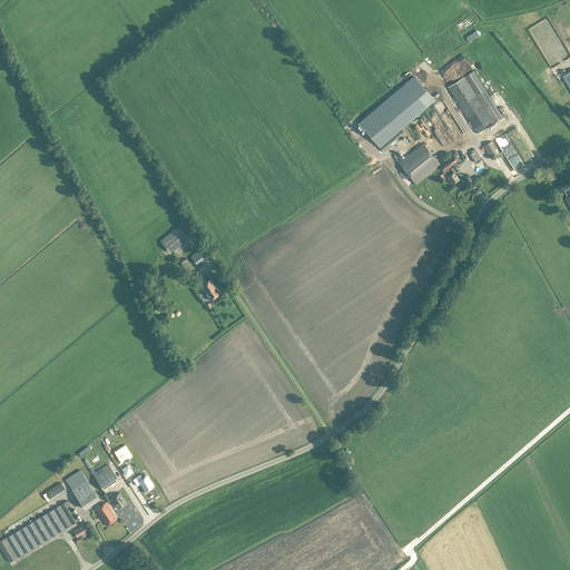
[(562,41),(548,50),(554,64),(569,56),(562,41)]
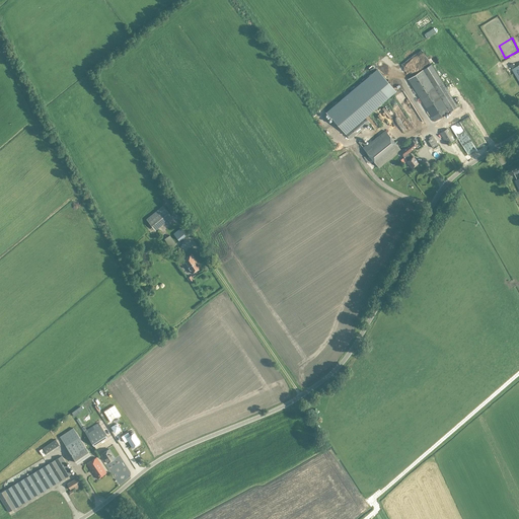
[(409,57),(399,60),(404,72),(413,69),(409,57)]
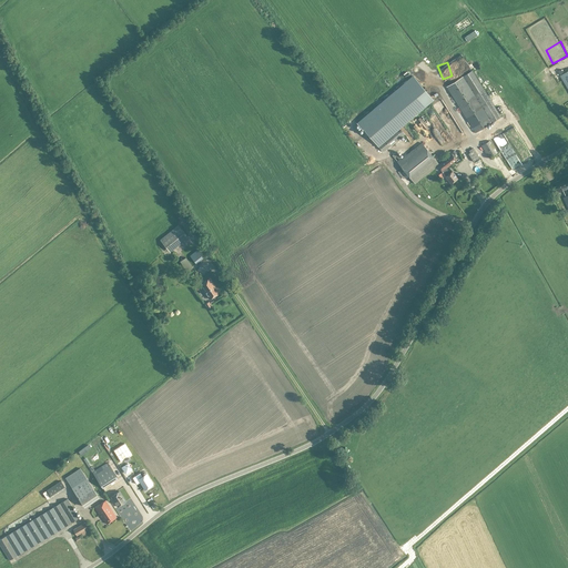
[(475,133),(500,118),(473,71),(447,87),(475,133)]
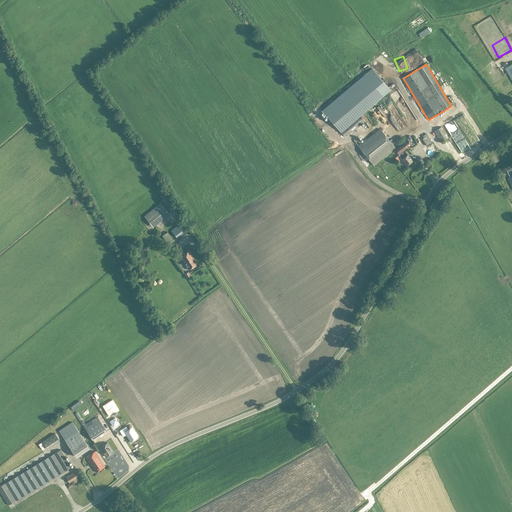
[(482,65),(479,67),(484,74),(487,72),(482,65)]
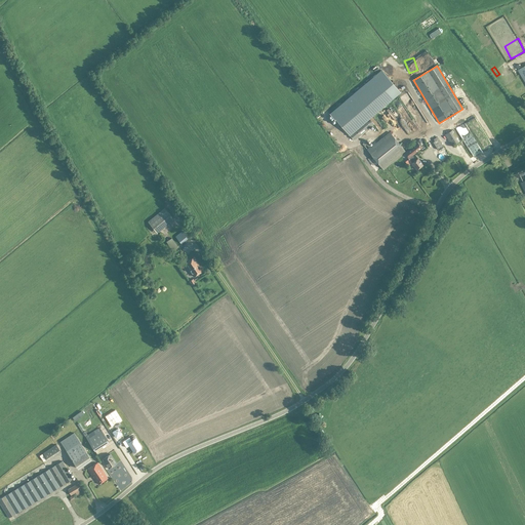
[(373,124),(369,119),(401,92),(381,70),(330,114),(339,125),(340,124),(354,140),(373,124)]
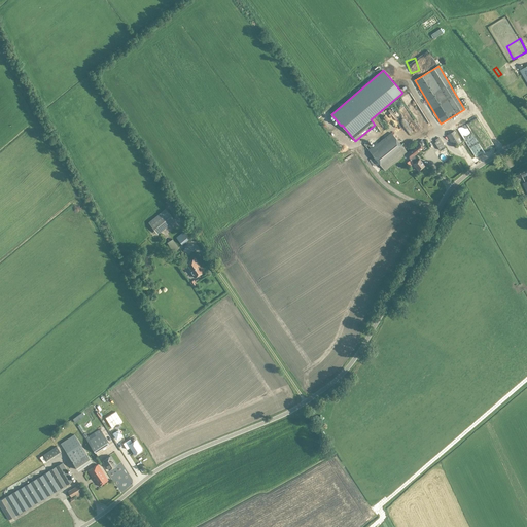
[(401,98),(411,110),(417,106),(407,94),(401,98)]
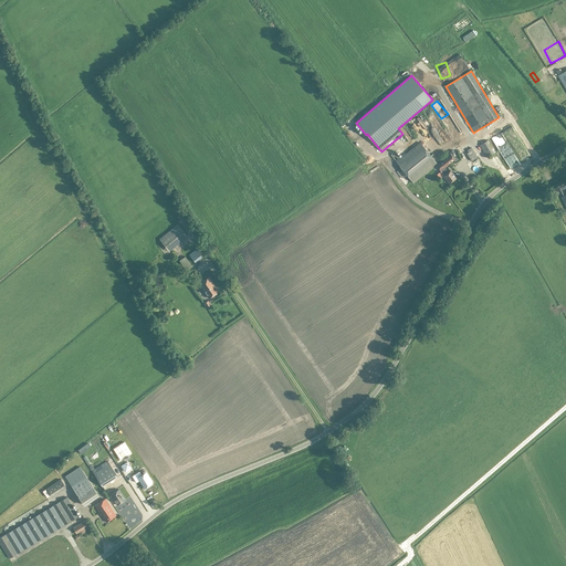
[(438,118),(431,122),(442,139),(449,136),(438,118)]
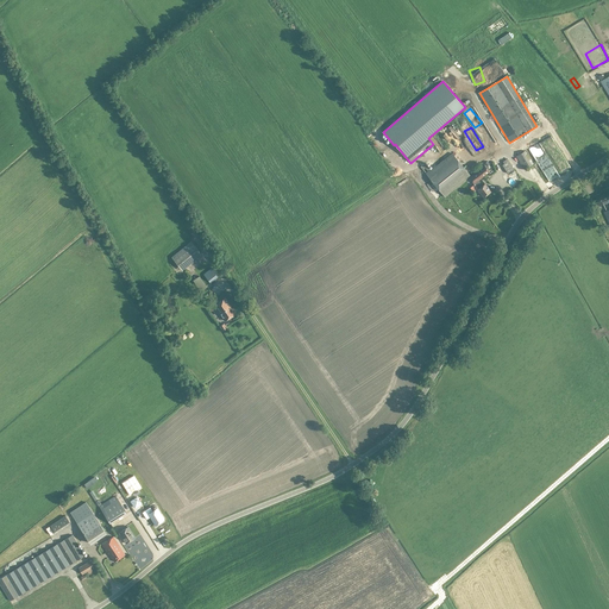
[(534,133),(563,175),(566,173),(557,158),(560,155),(542,129),(534,133)]
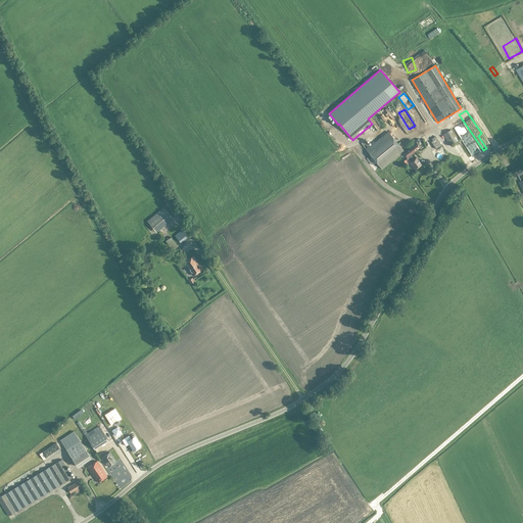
[(458,140),(450,130),(443,134),(450,145),(458,140)]
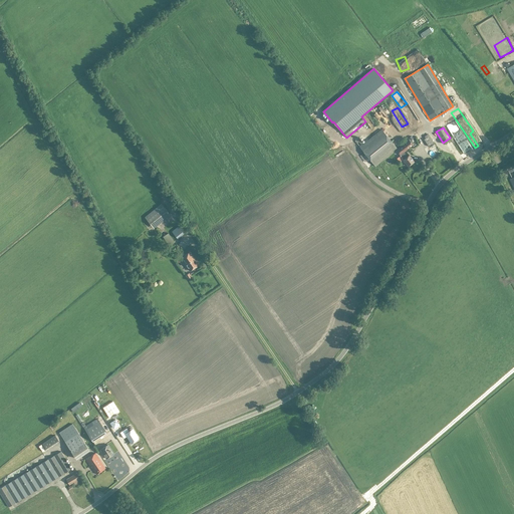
[(397,150),(398,149),(382,130),(366,142),(365,141),(359,146),(374,166),(396,150),(397,150)]
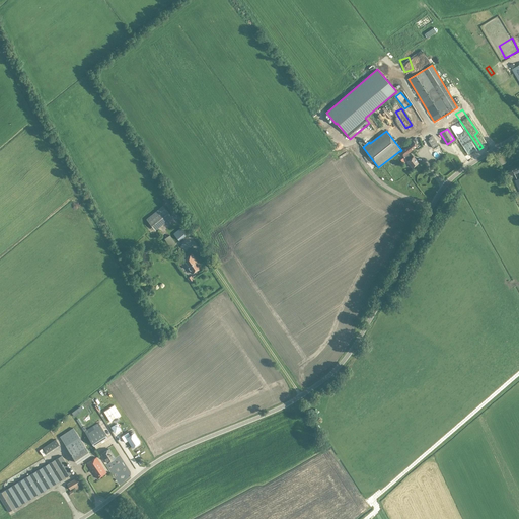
[(428,141),(433,148),(438,145),(433,137),(428,141)]
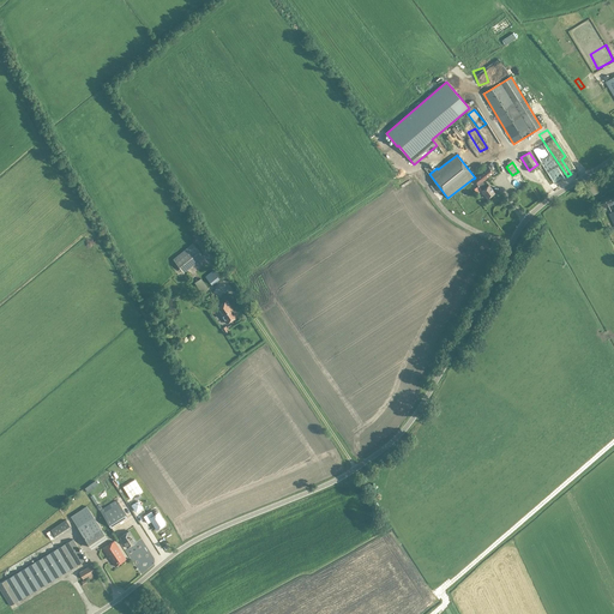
[(475,178),(474,179),(477,185),(485,180),(494,174),(489,167),(475,178)]
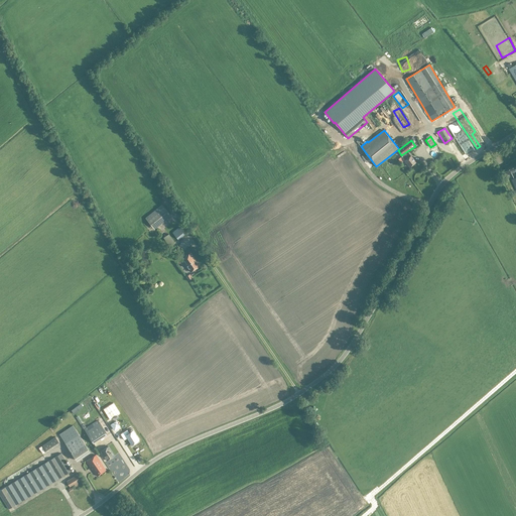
[(467,141),(461,145),(467,153),(473,149),(467,141)]
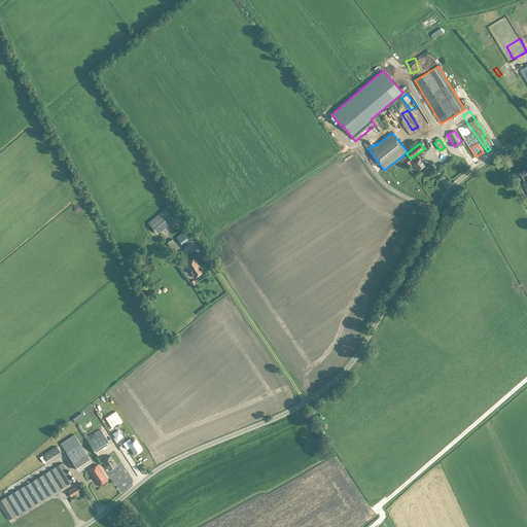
[(416,154),(410,159),(414,164),(418,170),(424,166),(420,160),(416,154)]
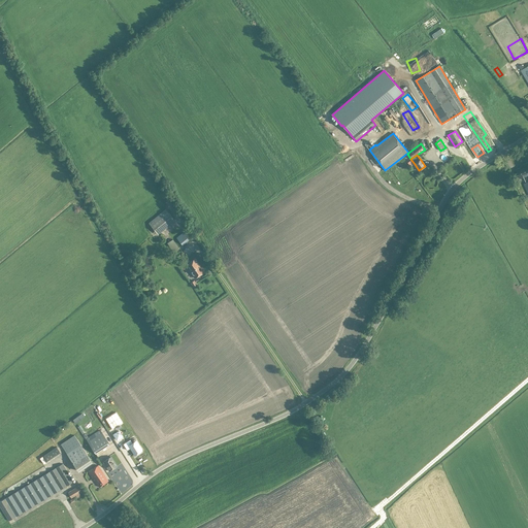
[(527,164),(520,168),(516,170),(520,178),(524,177),(526,183),(524,184),(527,193),(527,164)]
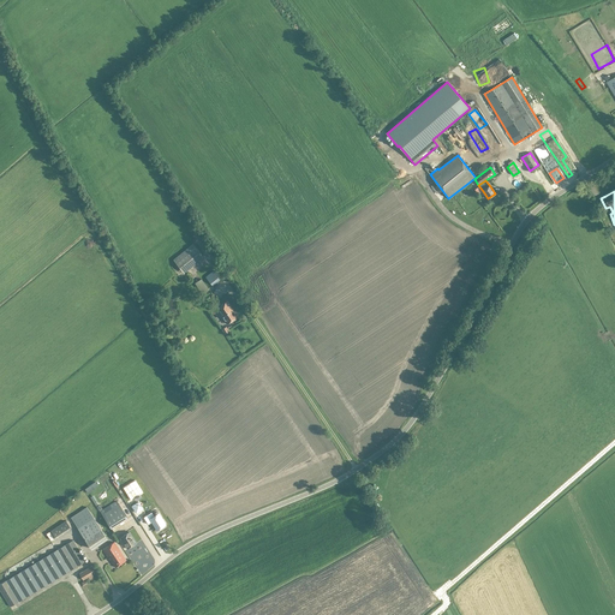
[(183,269),(203,254),(191,240),(172,256),(183,269)]
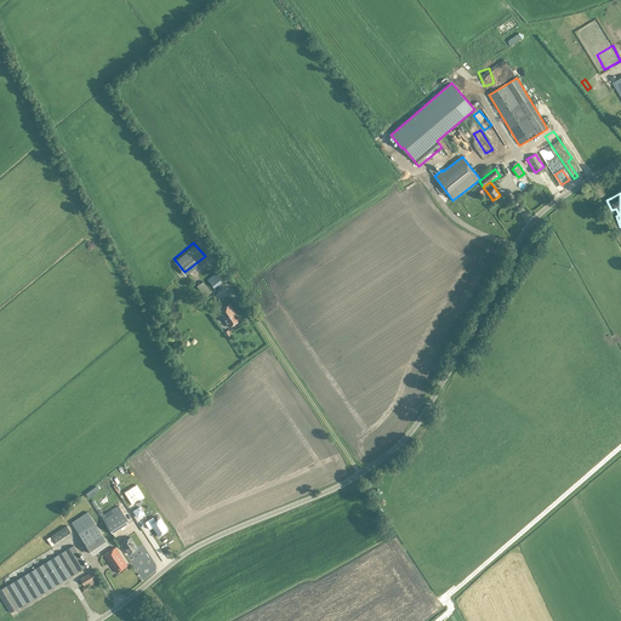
[(208,280),(215,289),(223,281),(216,273),(208,280)]
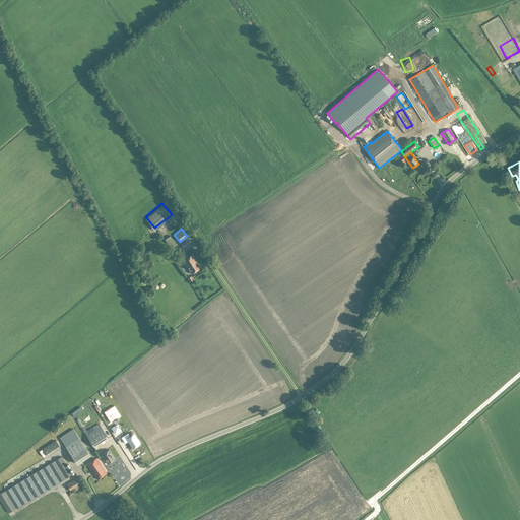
[(164,235),(167,243),(173,241),(170,233),(164,235)]
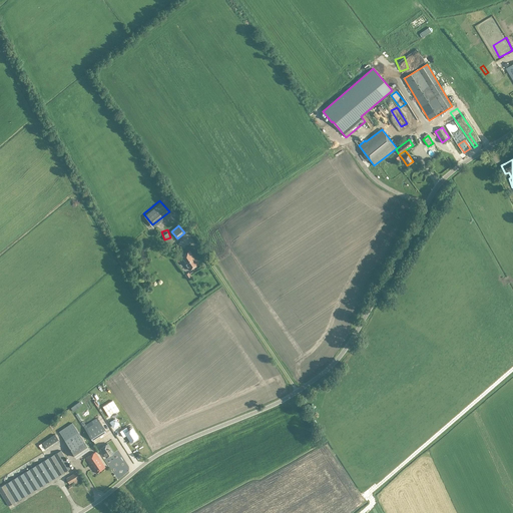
[(185,264),(194,258),(190,250),(180,257),(185,264)]
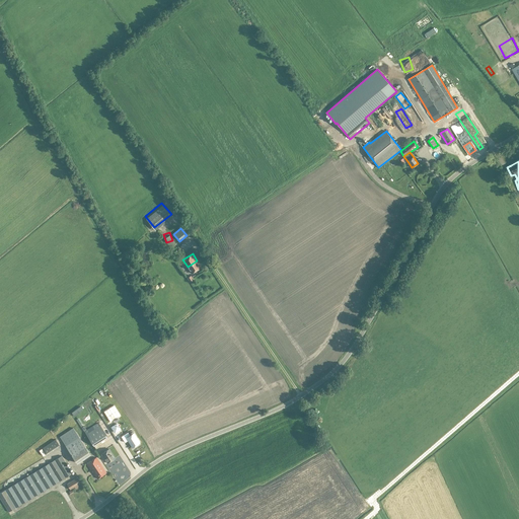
[(201,267),(197,261),(188,267),(192,273),(201,267)]
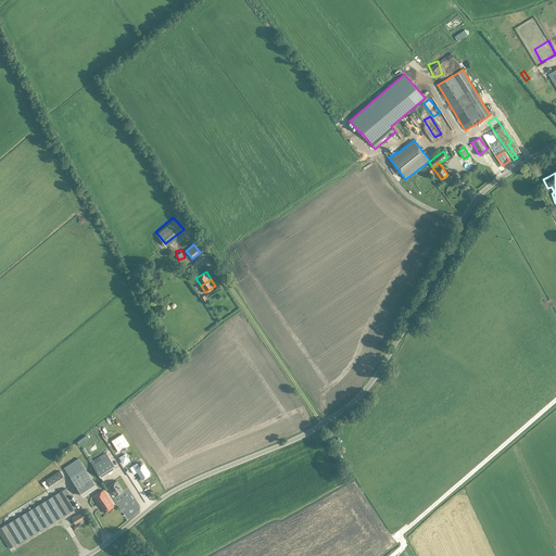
[(101,430),(98,422),(91,426),(95,433),(101,430)]
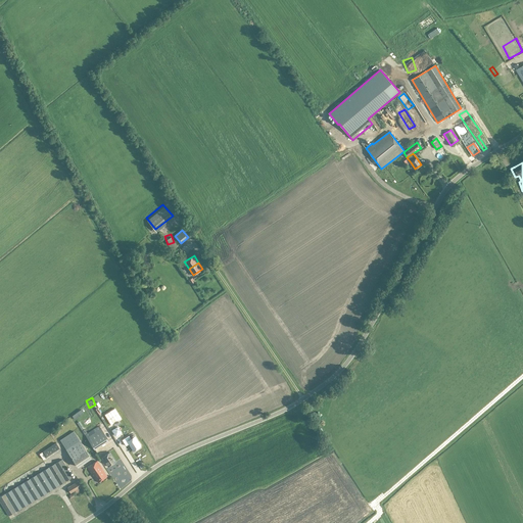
[(95,449),(108,440),(99,426),(85,434),(95,449)]
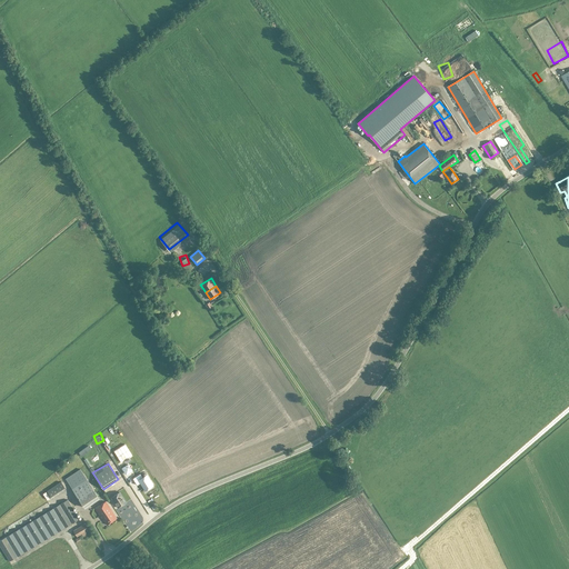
[(126,475),(132,470),(128,465),(122,468),(126,475)]
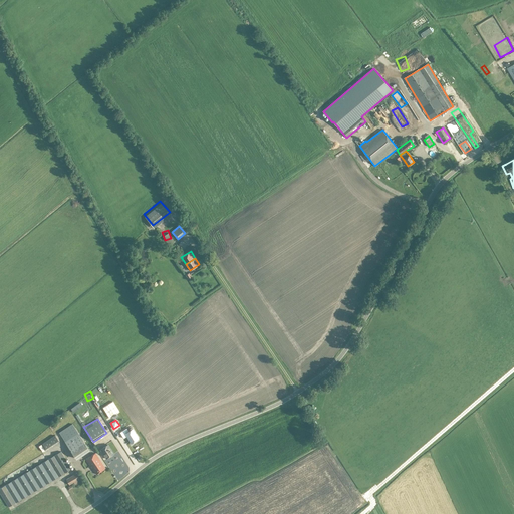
[(72,424),(59,433),(76,459),(89,450),(72,424)]
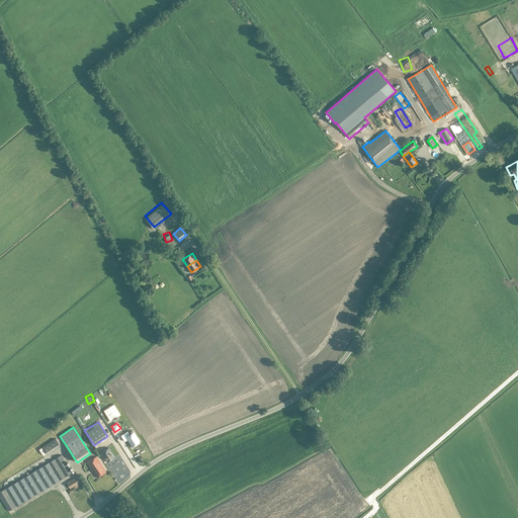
[(130,434),(127,431),(123,434),(132,446),(140,441),(134,432),(130,434)]
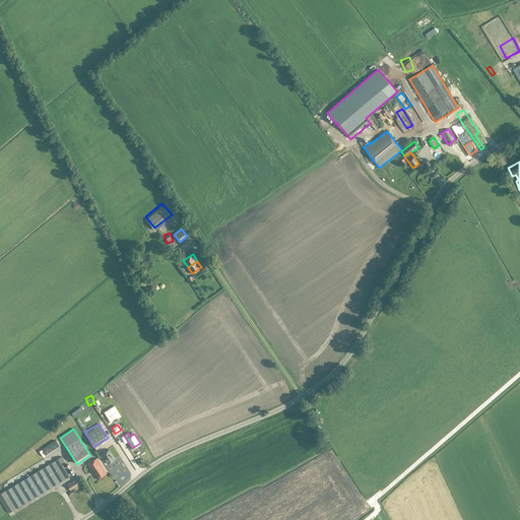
[(41,446),(47,453),(60,444),(54,437),(41,446)]
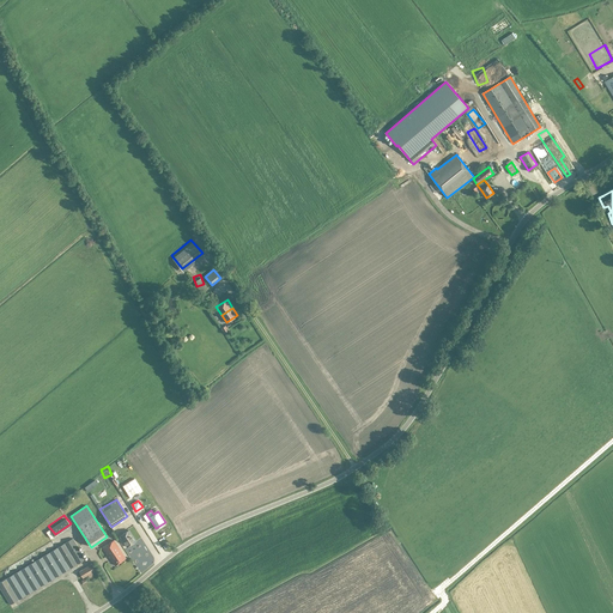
[(129,530),(120,536),(127,547),(137,541),(129,530)]
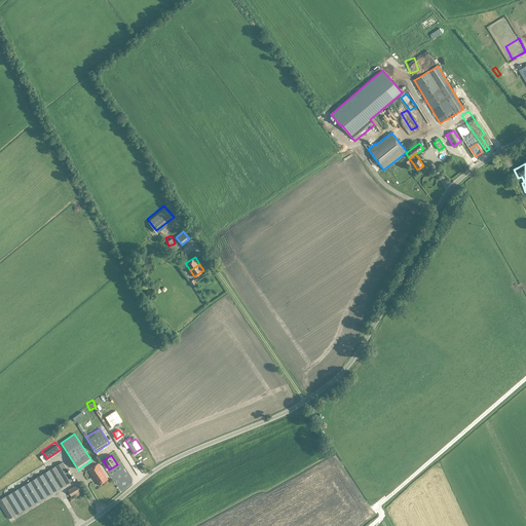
[(35,502),(74,480),(63,462),(25,485),(35,502)]
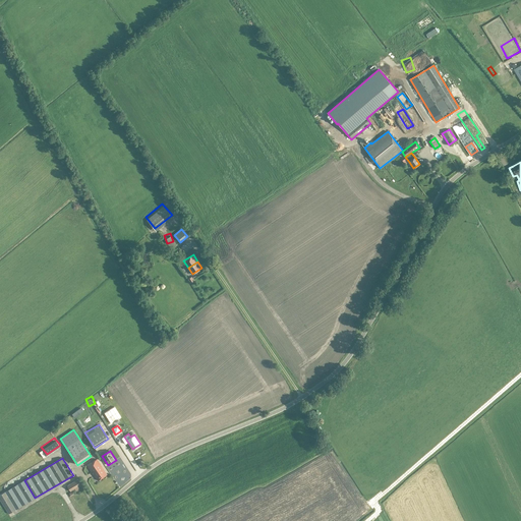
[(98,480),(107,474),(97,459),(88,466),(98,480)]
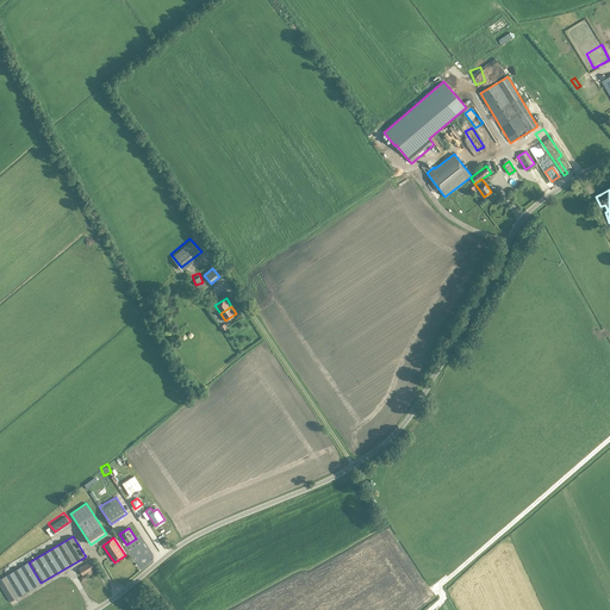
[(0,609),(29,609),(47,599),(20,556),(10,562),(8,559),(0,564),(0,565),(1,567),(0,568),(0,609)]
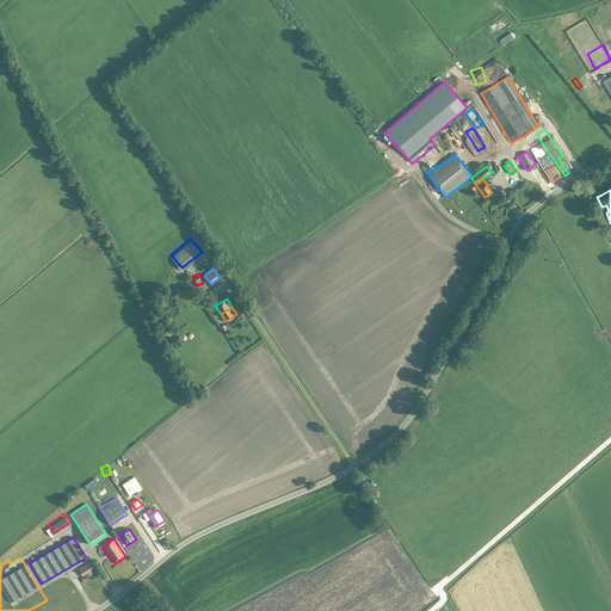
[(98,567),(93,561),(79,569),(84,576),(98,567)]
